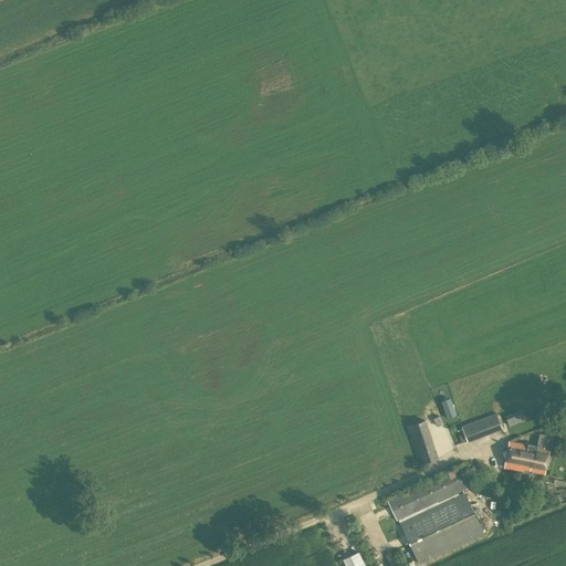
[(449,397),(441,400),(448,417),(456,415),(449,397)]
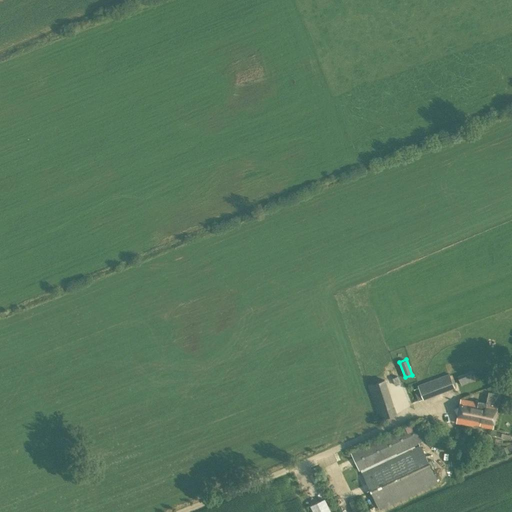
[(457,377),(460,385),(474,380),(470,372),(457,377)]
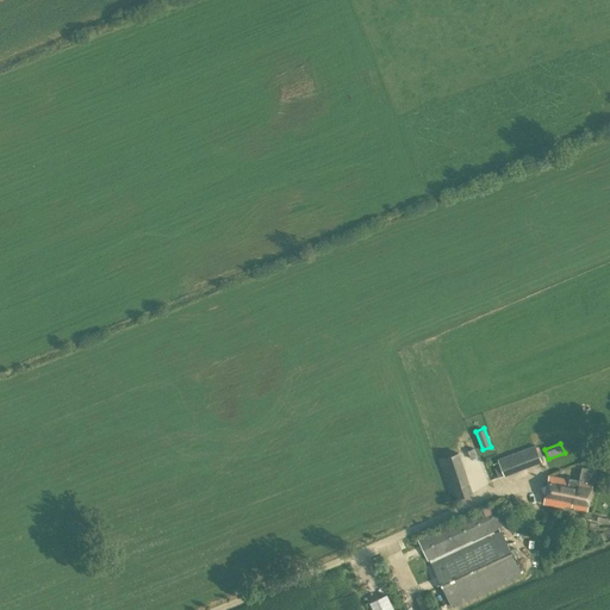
[(541,462),(535,446),(497,460),(498,464),(492,466),(498,479),(541,462)]
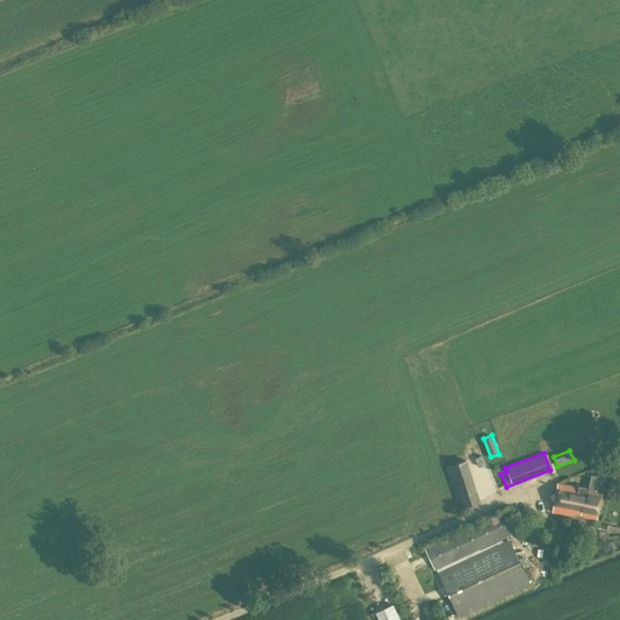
[(482,455),(475,459),(478,466),(486,463),(482,455)]
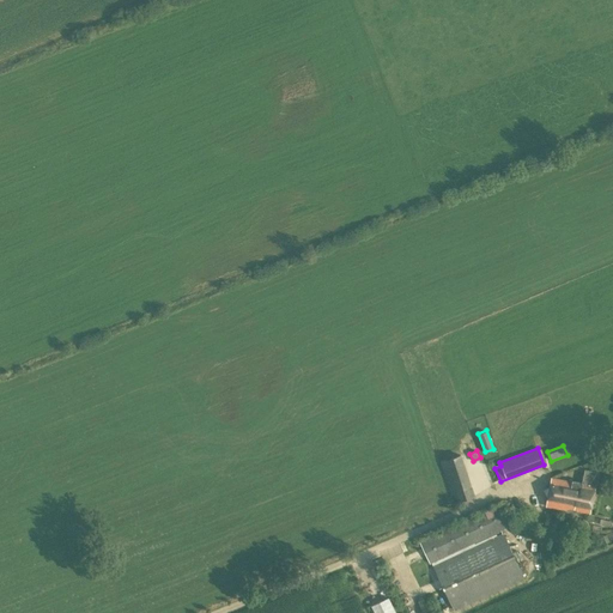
[(454,502),(475,496),(461,454),(441,461),(454,502)]
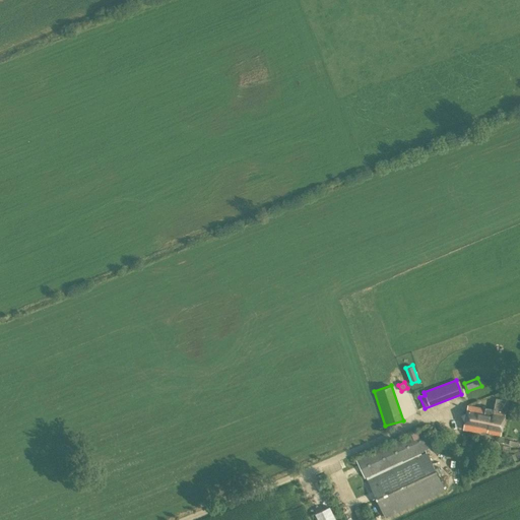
[(464,429),(500,436),(506,400),(496,398),(493,410),(468,406),(464,429)]
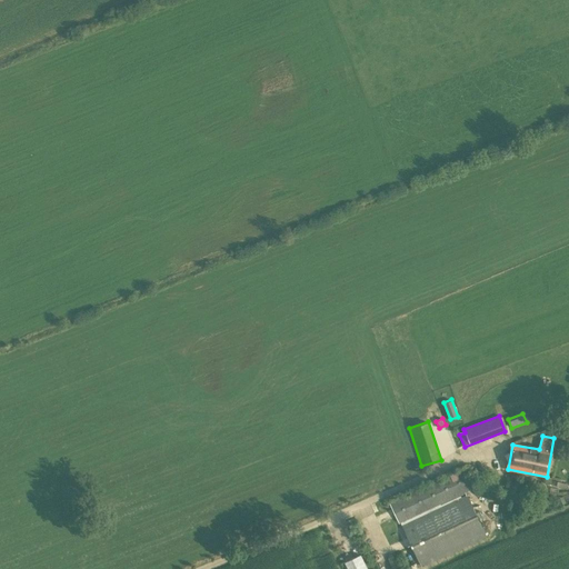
[(389,502),(399,523),(471,489),(461,469),(389,502)]
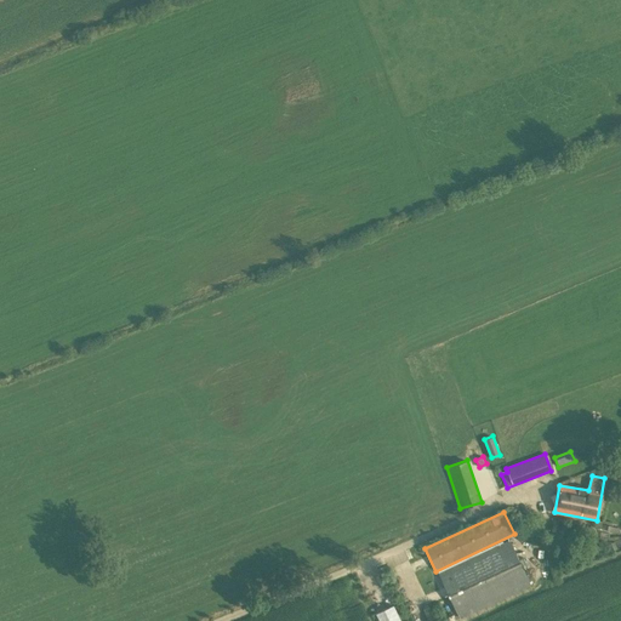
[(510,540),(439,574),(460,619),(531,585),(510,540)]
